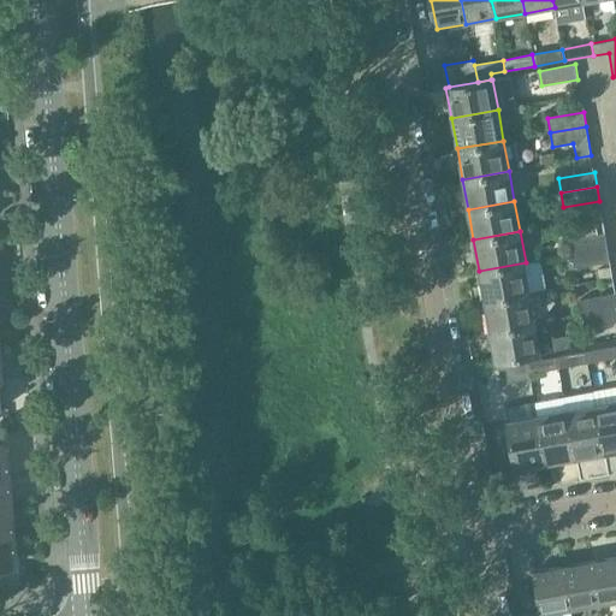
[(569,240),(572,254),(608,247),(605,232),(569,240)]
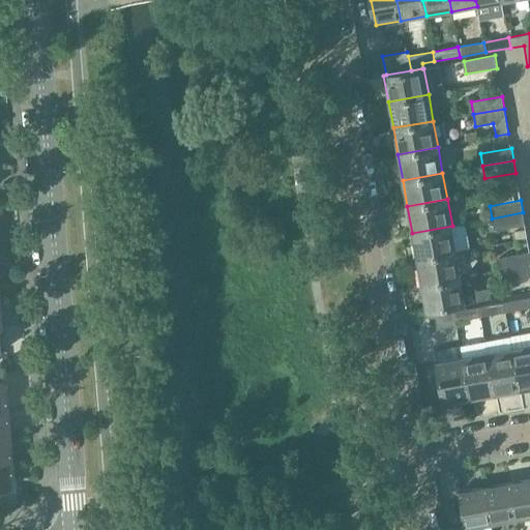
[(523,212),(492,218),(494,231),(525,225),(523,212)]
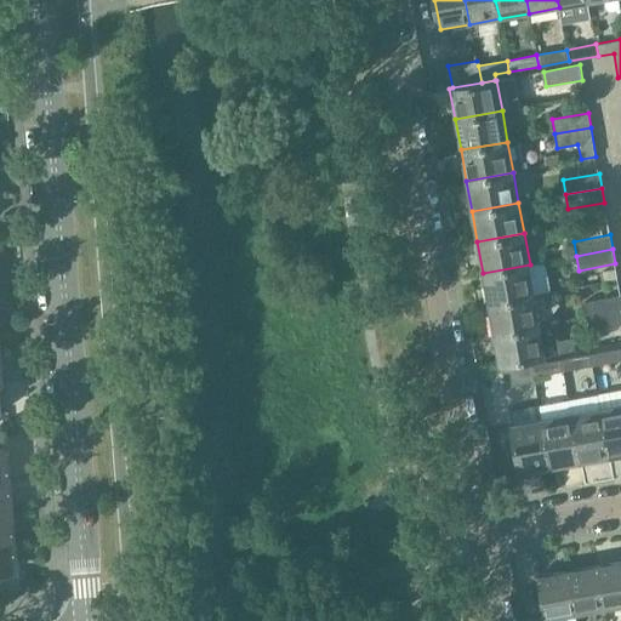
[(483,273),(488,303),(535,295),(530,265),(483,273)]
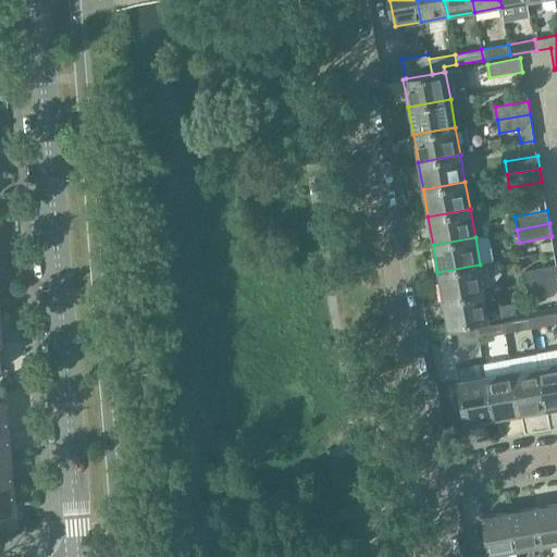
[(437,272),(443,299),(485,292),(480,264),(437,272)]
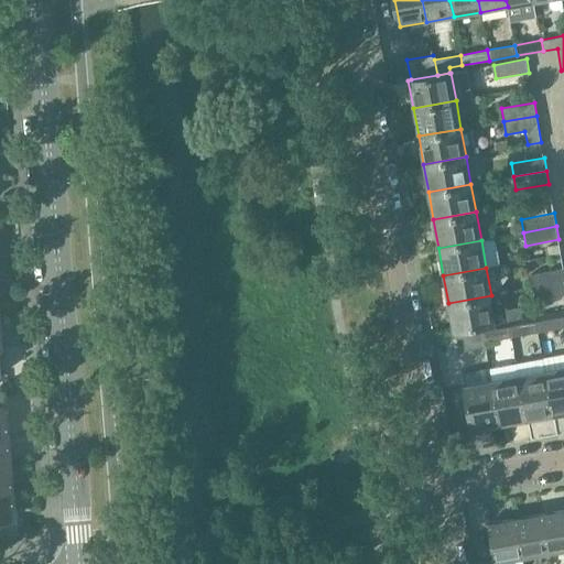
[(531,274),(533,288),(563,281),(563,271),(563,269),(531,274)]
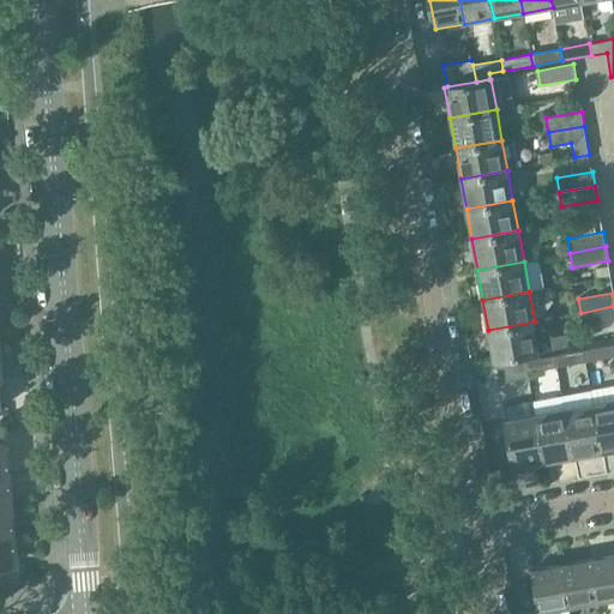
[(613,306),(581,313),(583,327),(613,321),(613,306)]
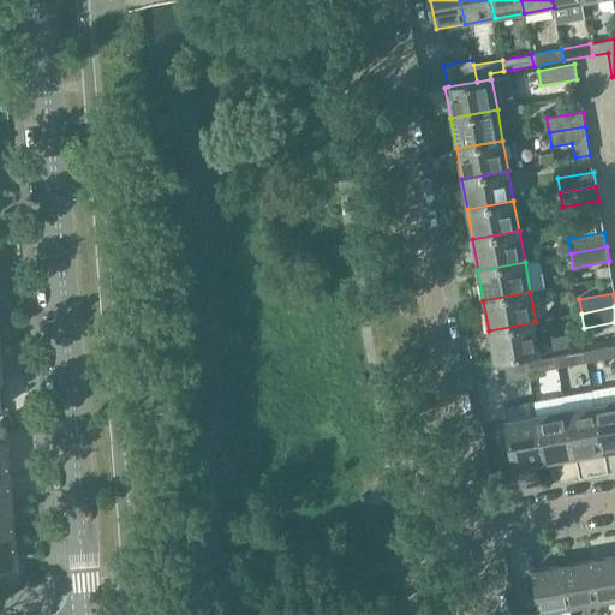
[(526,356),(539,353),(541,353),(536,322),(489,330),(495,362),(497,360),(526,356)]
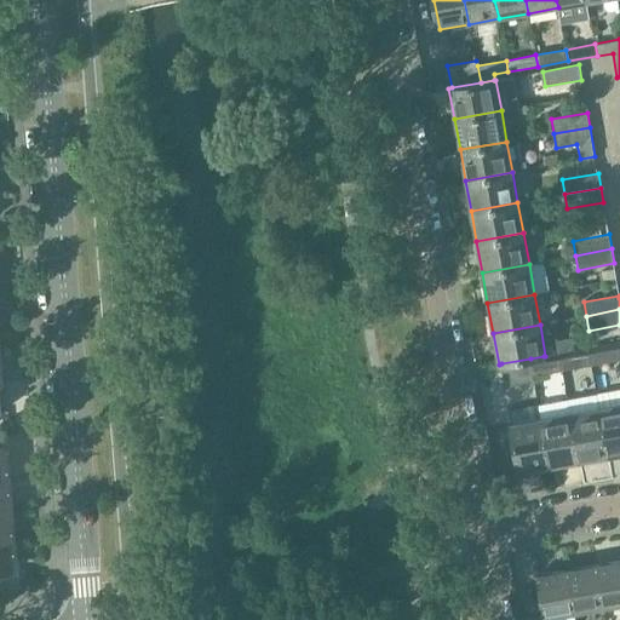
[(619,351),(619,349),(590,354),(592,365),(619,360),(619,351)]
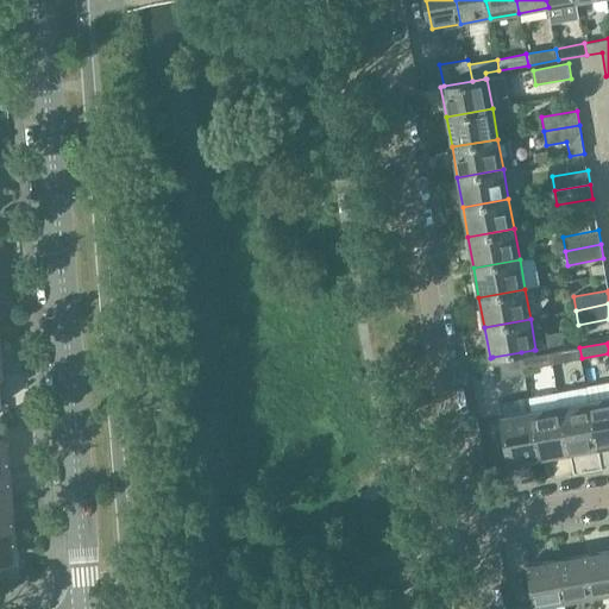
[(579,347),(550,352),(552,364),(582,358),(579,347)]
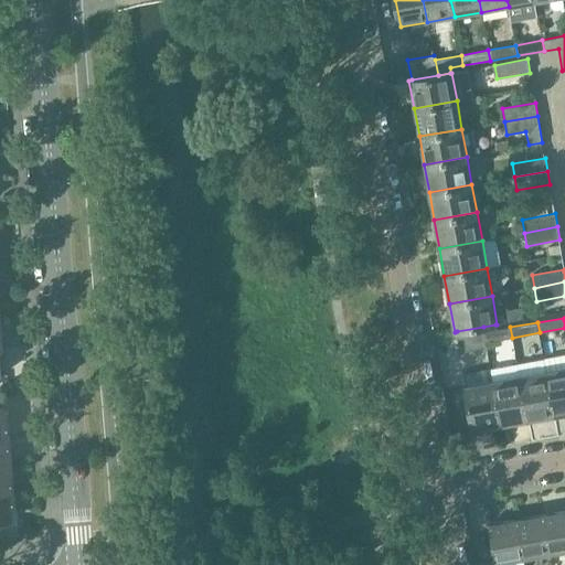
[(496,324),(483,327),(486,342),(512,338),(510,327),(497,329),(496,324)]
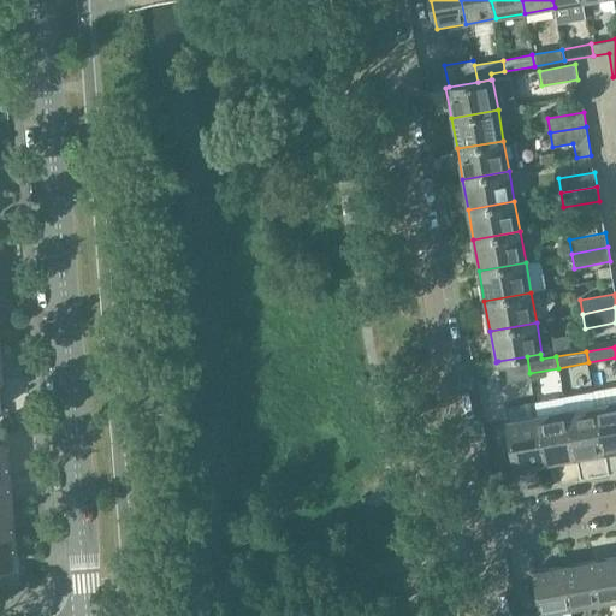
[(527,356),(498,361),(502,383),(531,378),(529,373),(527,356)]
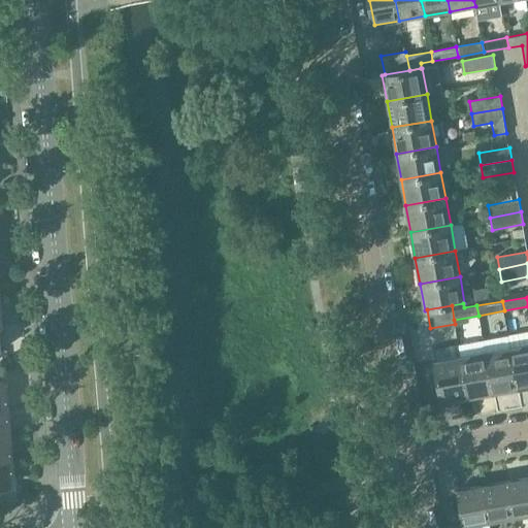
[(527,342),(510,347),(518,389),(527,387),(527,342)]
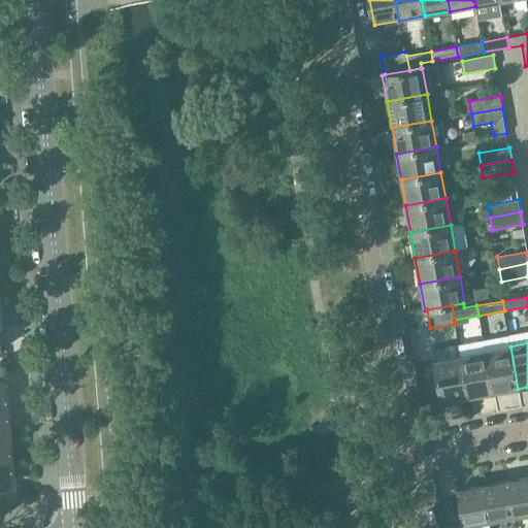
[(510,347),(485,351),(493,393),(518,389),(510,347)]
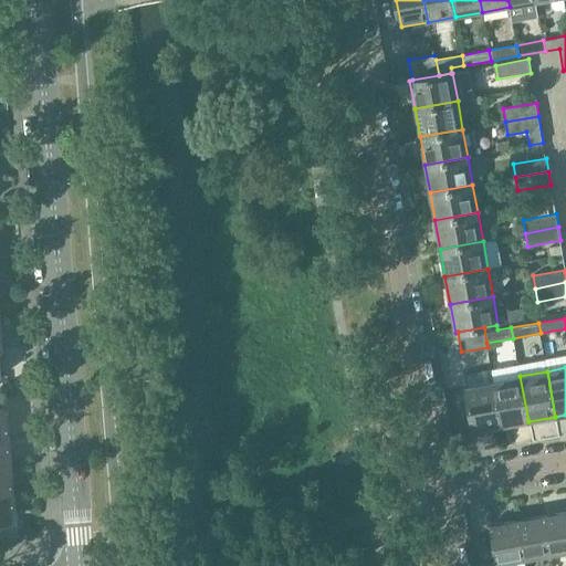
[(520,376),(493,381),(501,427),(528,421),(520,376)]
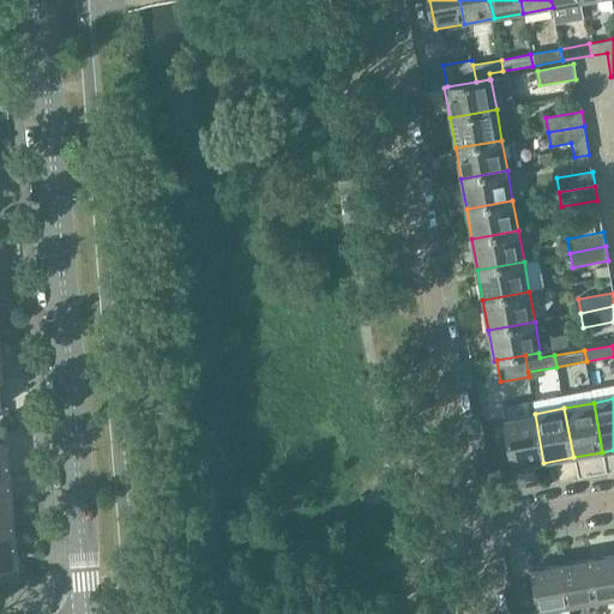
[(543,463),(535,414),(505,419),(515,468),(543,463)]
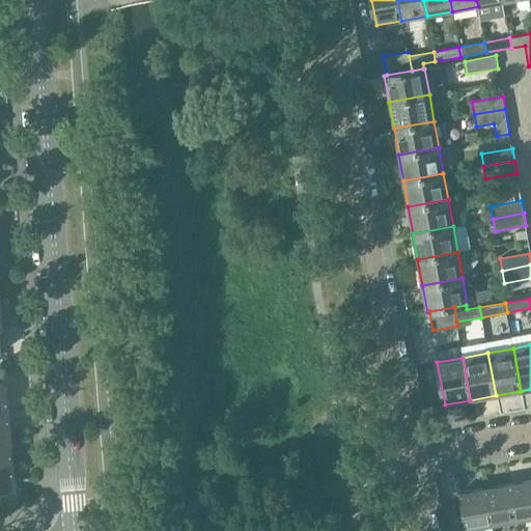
[(0,436),(0,462),(10,462),(8,436),(0,436)]
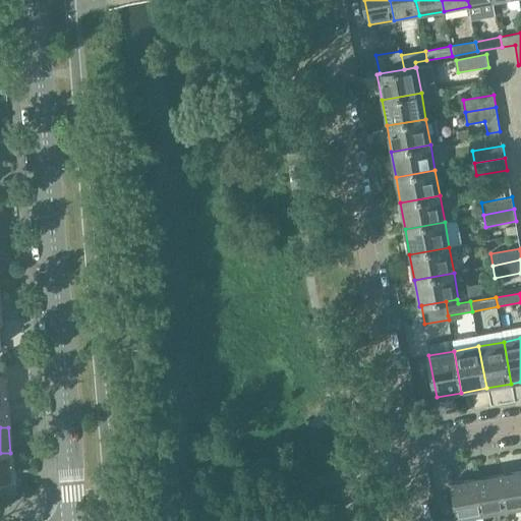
[(10,453),(0,453),(0,479),(12,479),(10,453)]
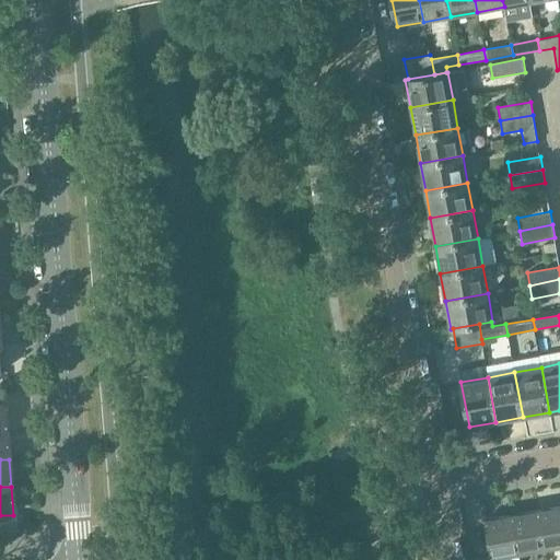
[(559,506),(538,511),(545,548),(559,545),(559,506)]
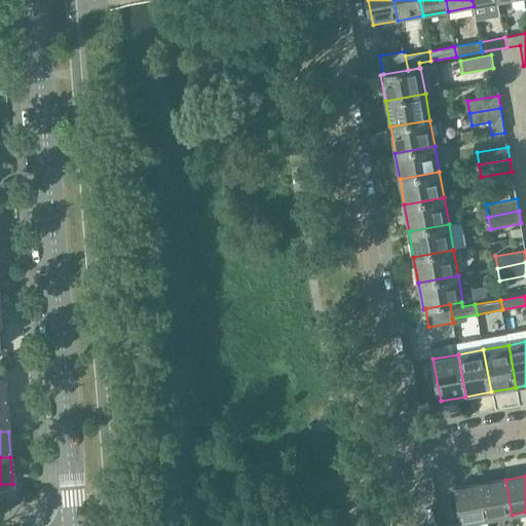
[(505,480),(481,484),(487,519),(512,515),(505,480)]
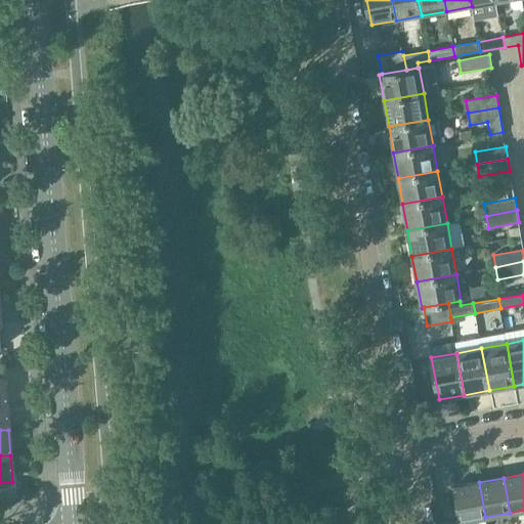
[(485,517),(479,482),(454,486),(461,522),(485,517)]
